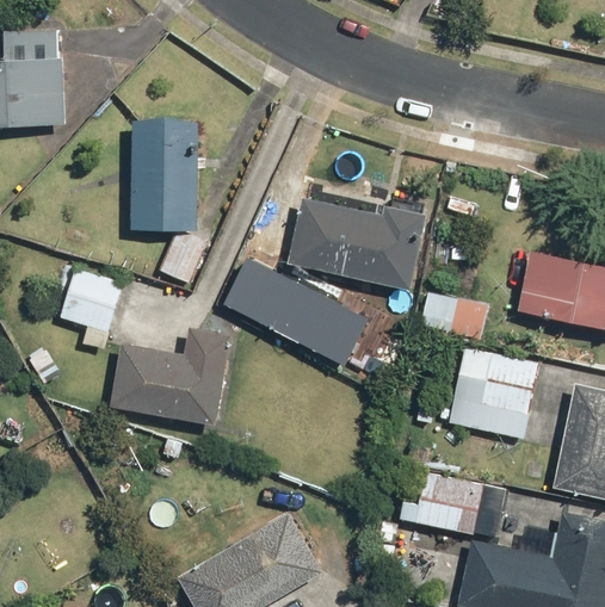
[(60,30),(5,30),(5,61),(0,61),(0,128),(53,128),(53,122),(68,122),(68,55),(60,55),(60,30)]
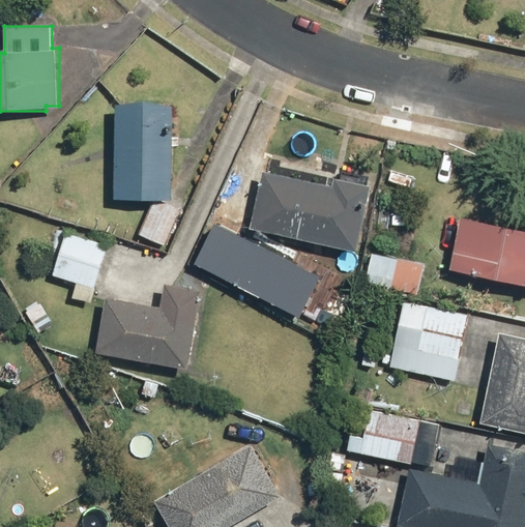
[(177,104),(116,103),(115,200),(175,201),(177,104)]
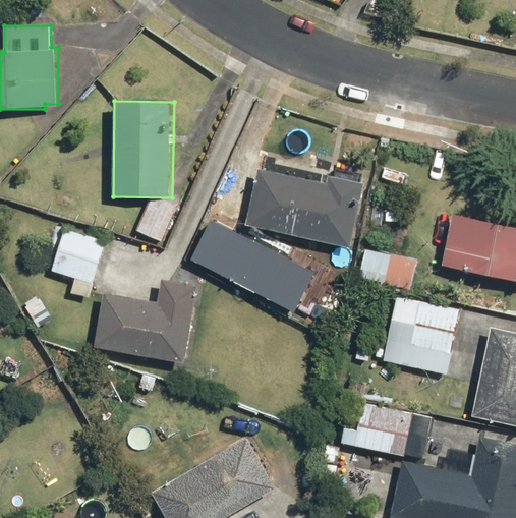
[(329,179),(259,166),(247,225),(351,245),(356,218),(352,218),(356,197),(364,198),(367,183),(330,176),(329,179)]
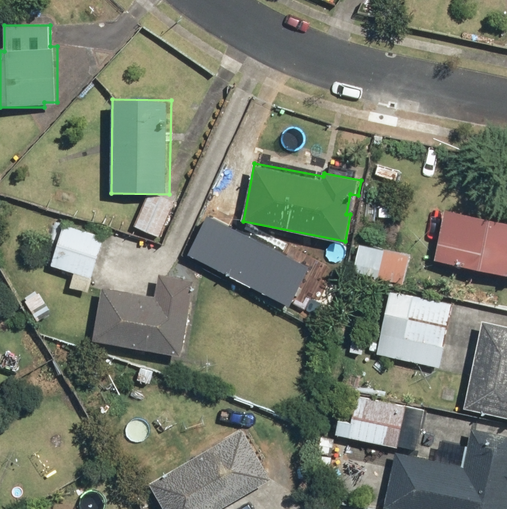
[(506,221),(443,209),(433,260),(506,273),(506,221)]
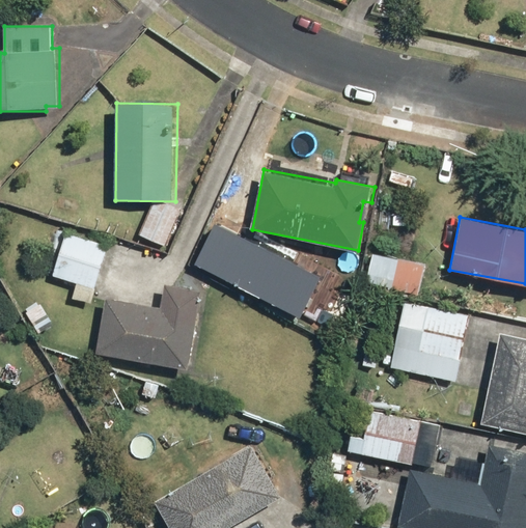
[(274,248),(214,221),(196,262),(233,279),(240,266),(261,275),(274,248)]
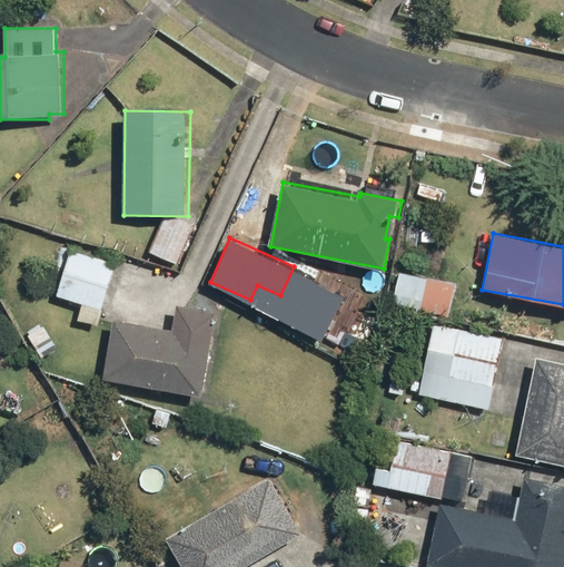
[(114,262),(69,252),(68,265),(53,263),(51,281),(60,282),(58,299),(75,301),(73,305),(79,305),(77,324),(98,326),(114,262)]
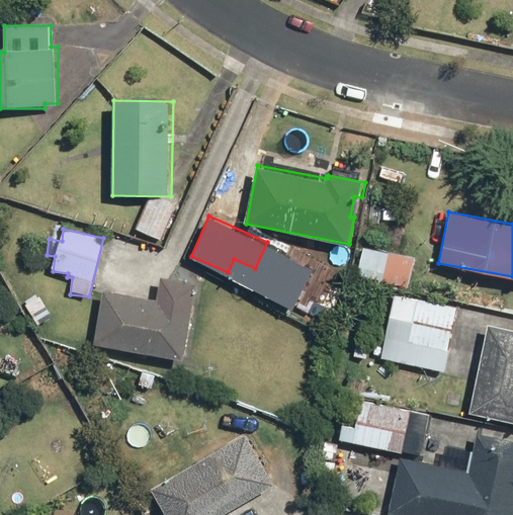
[(360,250),(356,278),(410,286),(414,259),(360,250)]
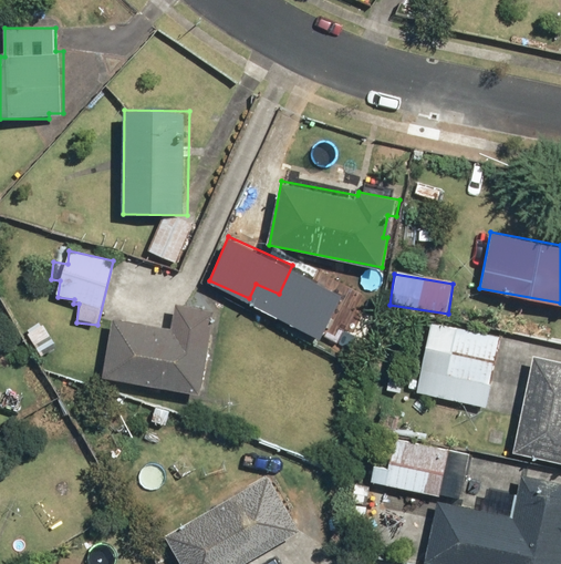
[(175,328),(111,325),(108,360),(103,360),(102,381),(148,383),(148,388),(205,391),(210,307),(176,305),(175,328)]
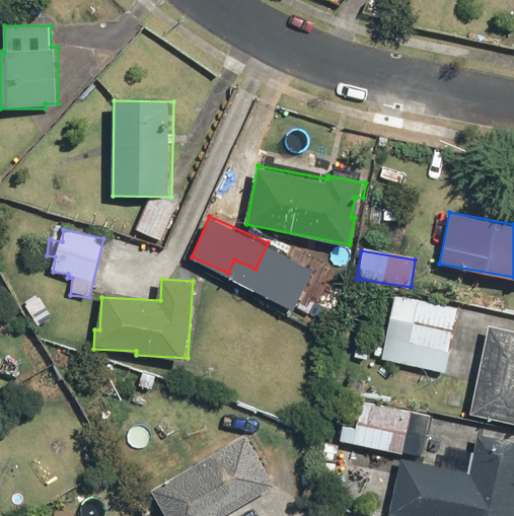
[(393,295),(380,360),(444,373),(457,308),(393,295)]
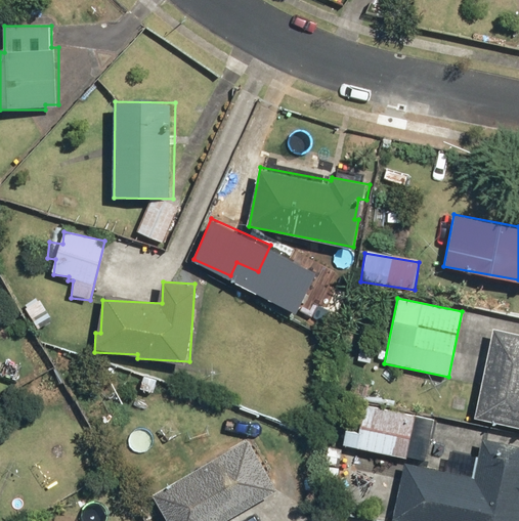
[(518,332),(494,328),(476,419),(518,427),(518,332)]
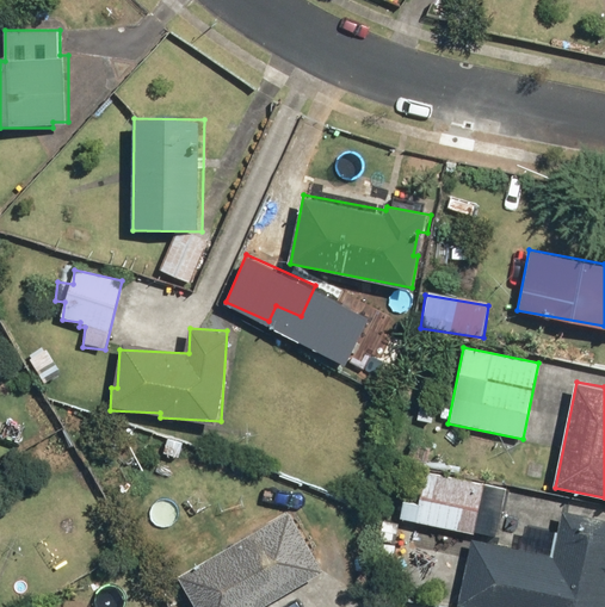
[(507,485),(424,469),(419,495),(405,493),(400,519),(497,538),(507,485)]
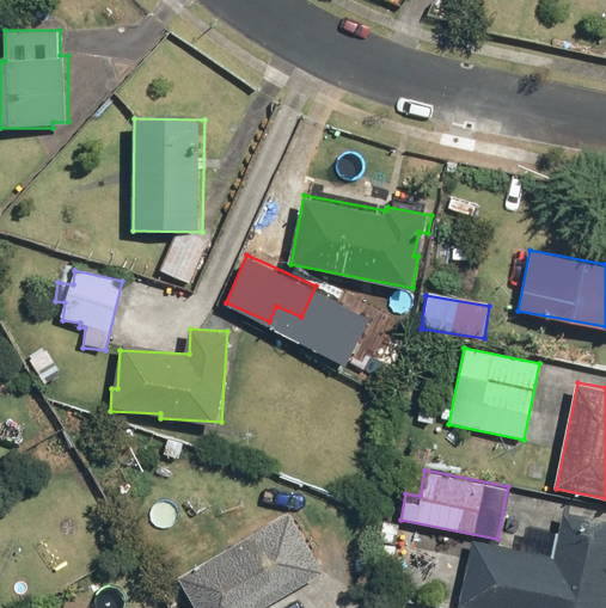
[(291,513),(181,573),(199,607),(264,607),(324,575),(291,513)]
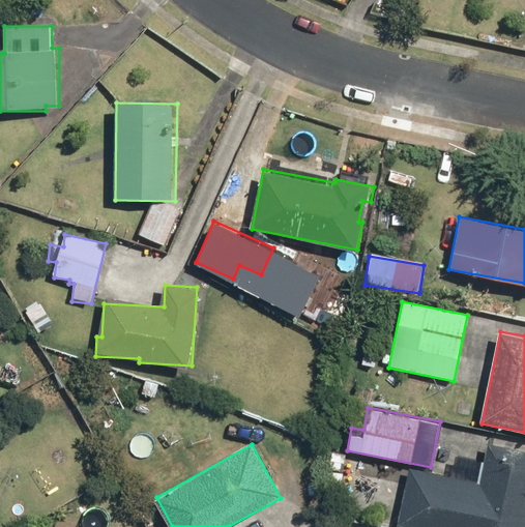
[(455,465),(453,476),(409,468),(399,526),(524,526),(524,452),(487,446),(483,470),(455,465)]
